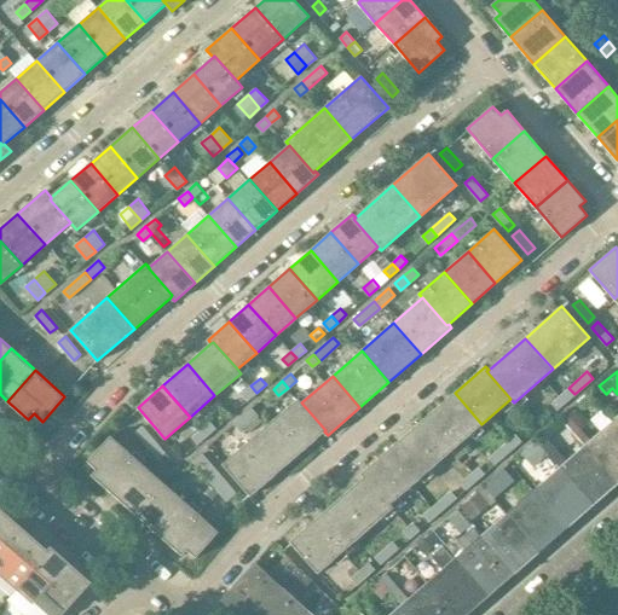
[(248,400),(256,393),(250,386),(242,393),(248,400)]
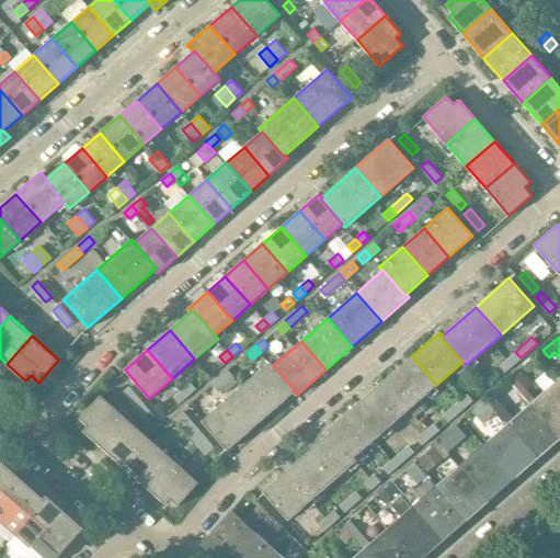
[(505,371),(521,357),(515,352),(500,365),(505,371)]
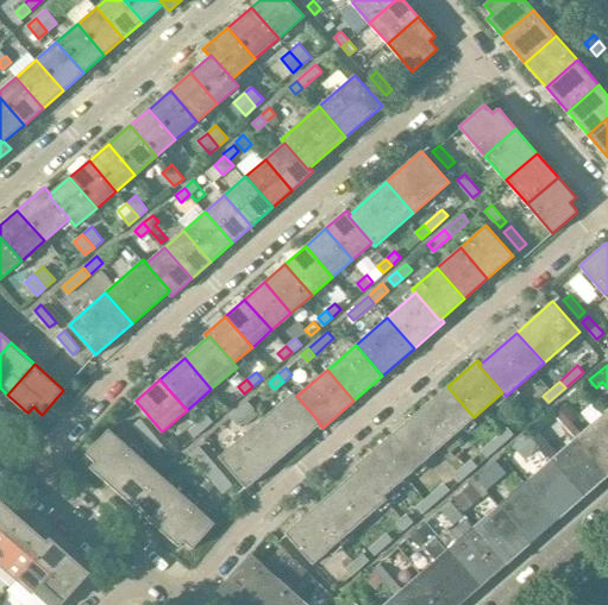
[(474,417),(447,386),(417,414),(443,445),(474,417)]
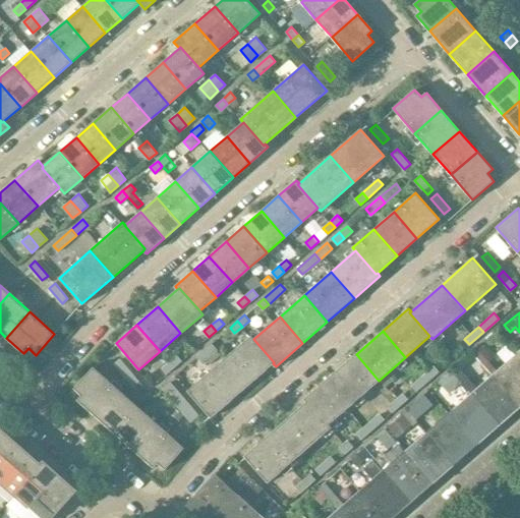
[(241,390),(273,363),(274,362),(253,339),(251,336),(219,363),(241,390)]
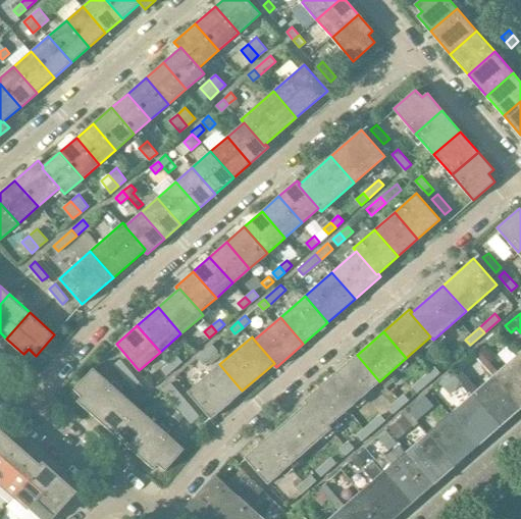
[(210,356),(217,350),(212,344),(206,350),(210,356)]
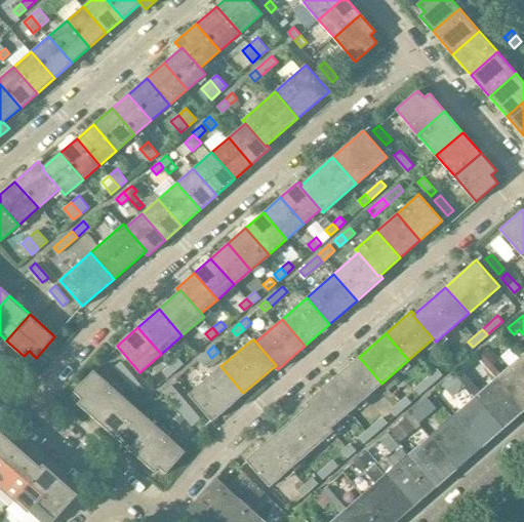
[(523,361),(520,357),(504,371),(495,362),(498,359),(489,348),(486,348),(476,357),(495,378),(497,376),(523,406),(523,361)]
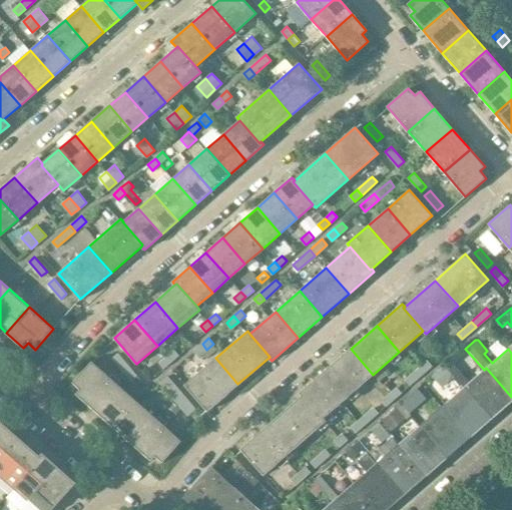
[(199,356),(206,350),(202,344),(194,351),(199,356)]
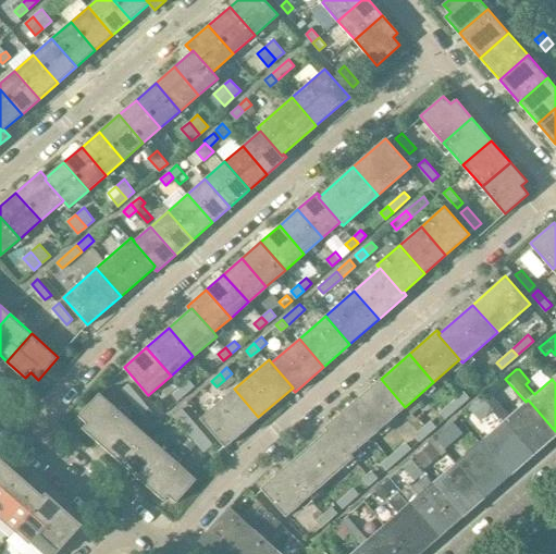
[(186,393),(195,385),(189,379),(181,386),(186,393)]
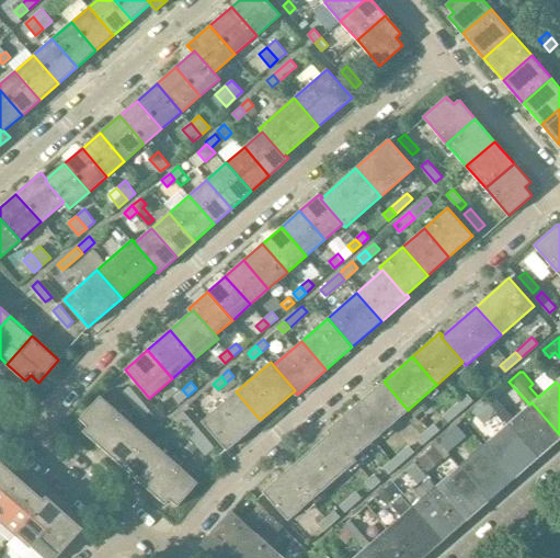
[(408,410),(384,382),(356,406),(380,433),(408,410)]
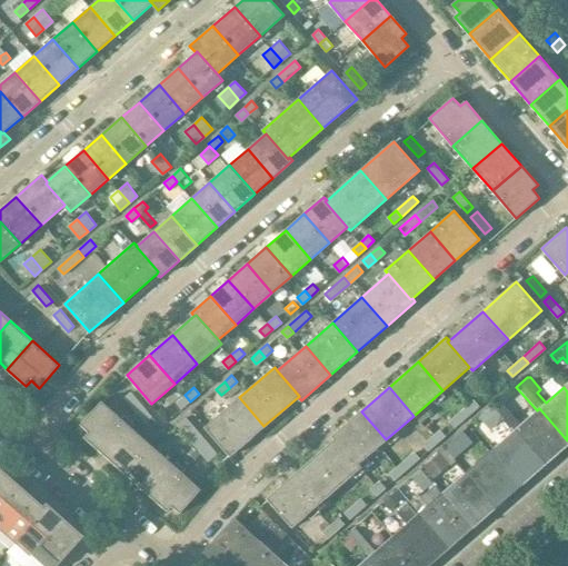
[(145,408),(131,391),(125,397),(139,413),(145,408)]
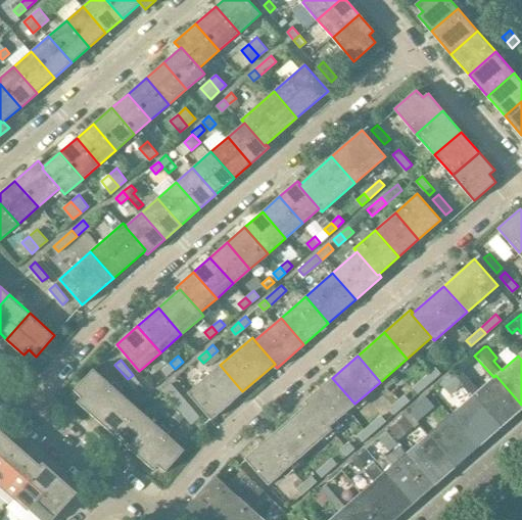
[(168,375),(175,369),(170,363),(162,369),(168,375)]
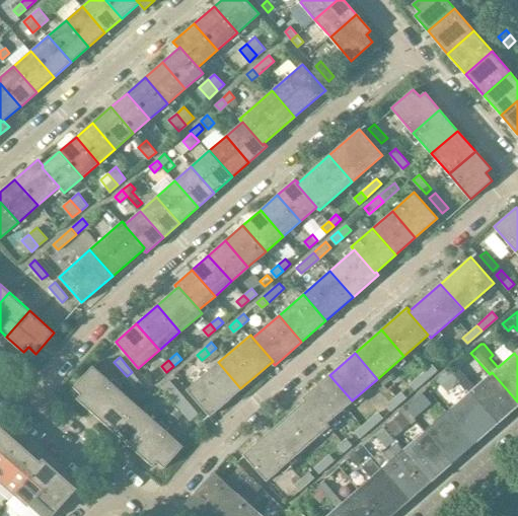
[(210,416),(240,388),(218,362),(188,389),(210,416)]
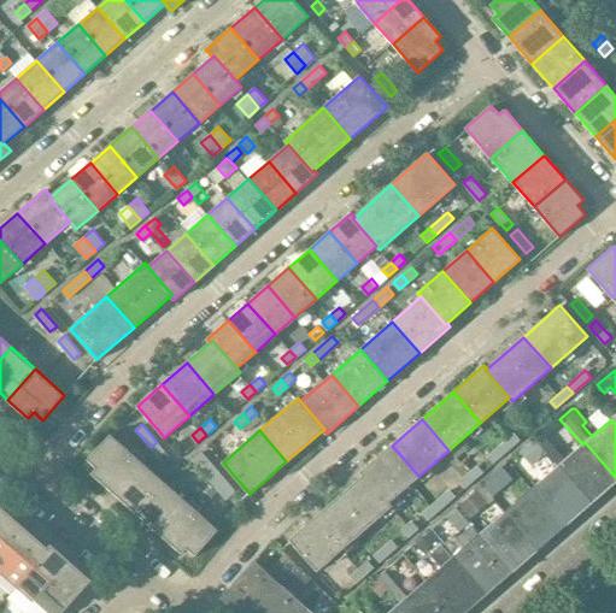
[(505,452),(520,440),(514,432),(499,446),(505,452)]
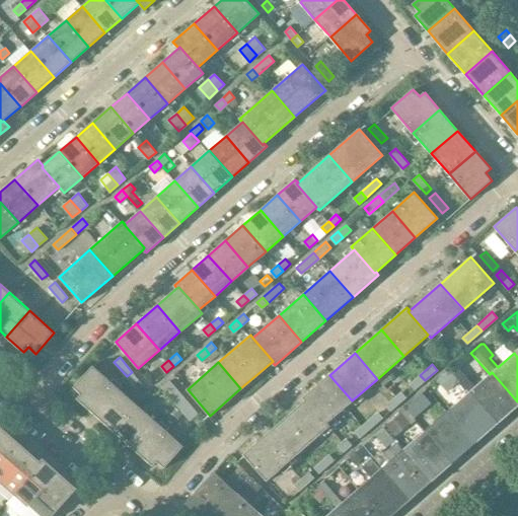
[(517,401),(492,372),(490,374),(476,386),(456,364),(450,369),(470,391),(497,423),(517,404),(517,401)]
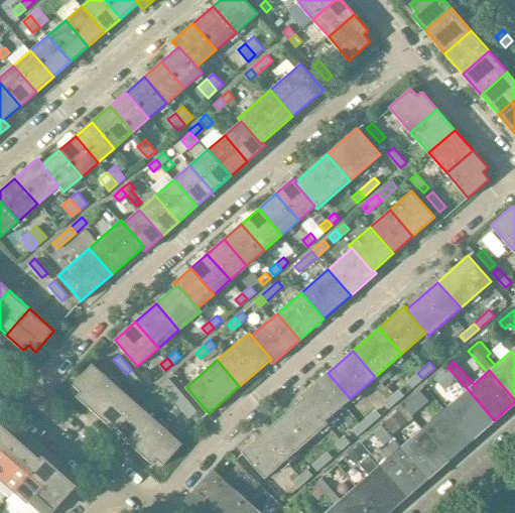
[(94,411),(116,385),(93,364),(74,385),(81,391),(77,396),(94,411)]
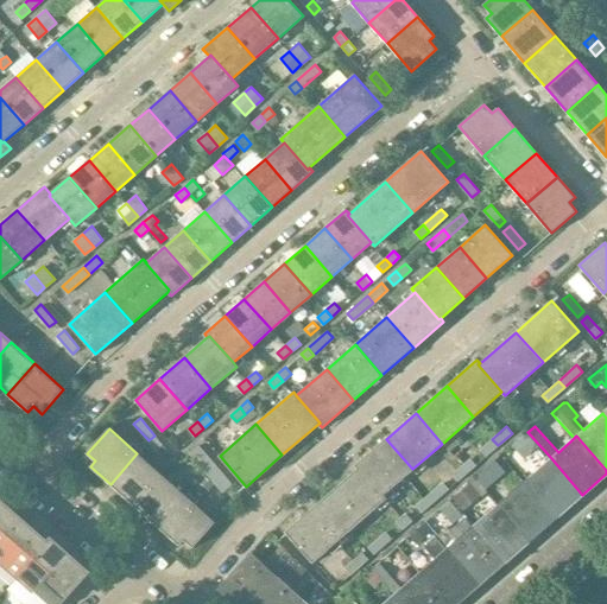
[(163,444),(155,436),(149,440),(156,450),(163,444)]
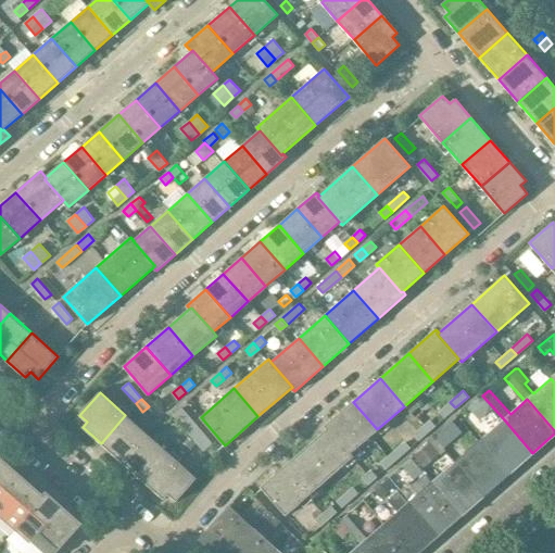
[(377,429),(353,402),(325,426),(327,429),(329,428),(351,453),(377,429)]
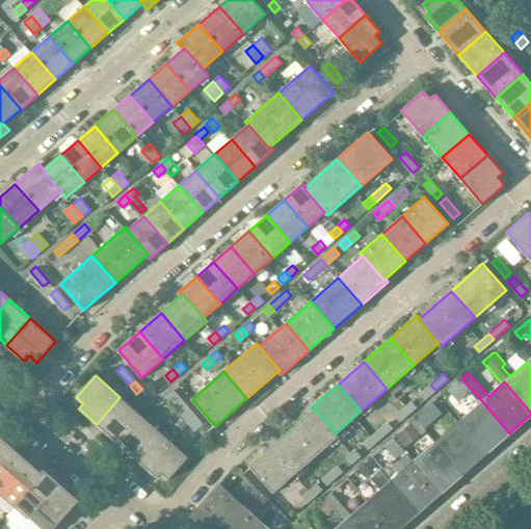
[(425,399),(435,390),(430,385),(421,393),(425,399)]
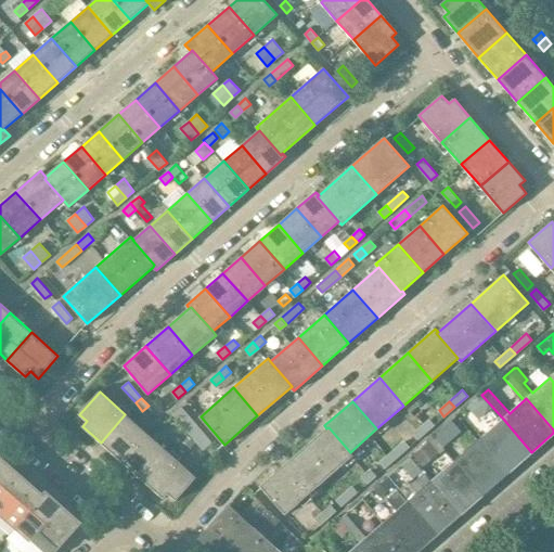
[(198,425),(181,406),(174,413),(190,433),(198,425)]
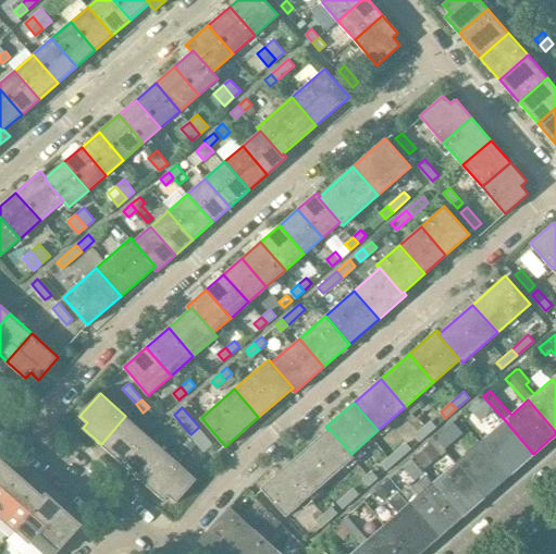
[(124,464),(148,436),(125,416),(101,444),(124,464)]
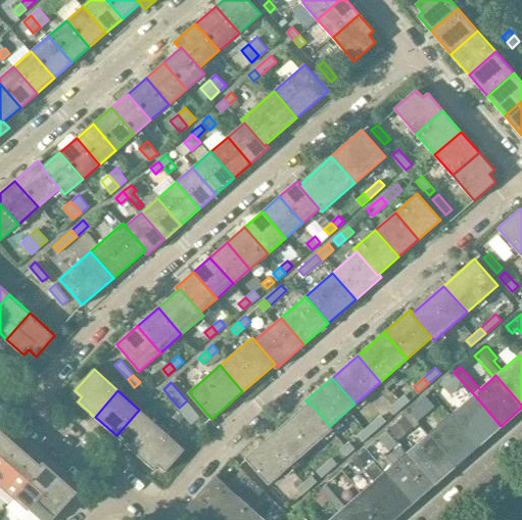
[(401,407),(410,399),(405,394),(396,400),(401,407)]
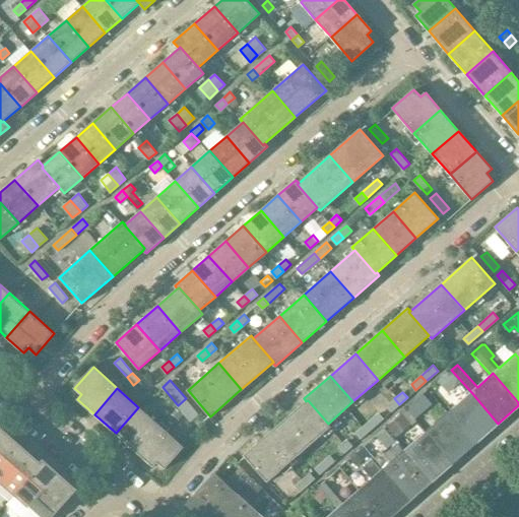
[(415,417),(433,403),(423,392),(405,406),(415,417)]
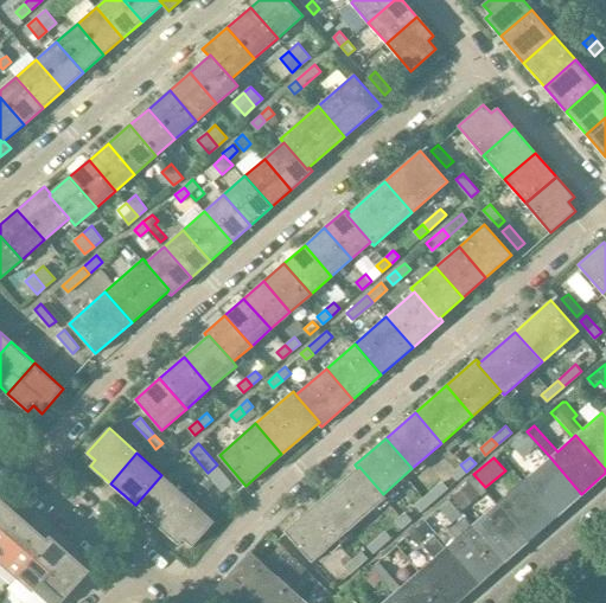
[(581,494),(550,457),(524,480),(556,517),(581,494)]
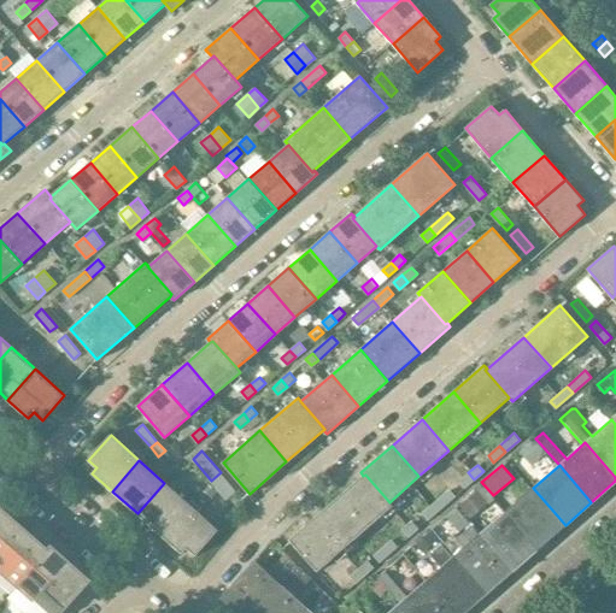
[(235,490),(221,472),(211,481),(227,499),(235,490)]
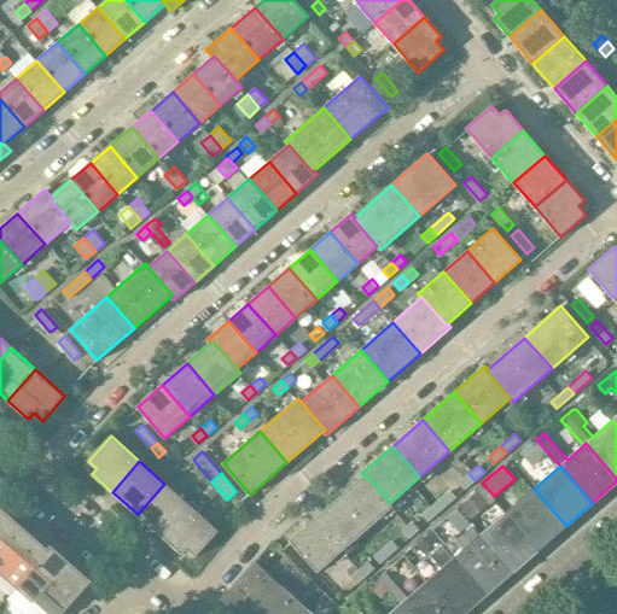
[(466,487),(475,480),(469,473),(460,480),(466,487)]
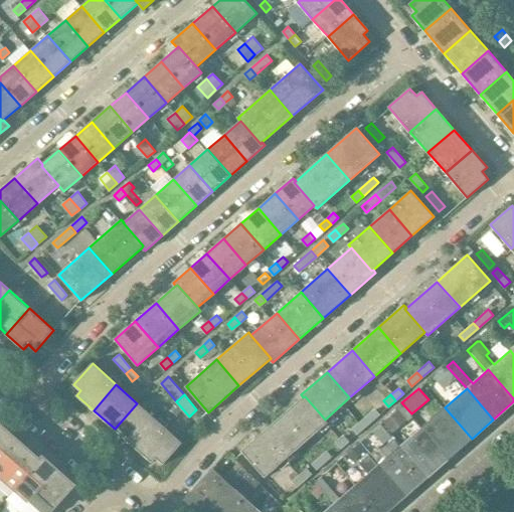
[(327,422),(325,419),(305,396),(303,397),(283,415),(305,442),(327,422)]
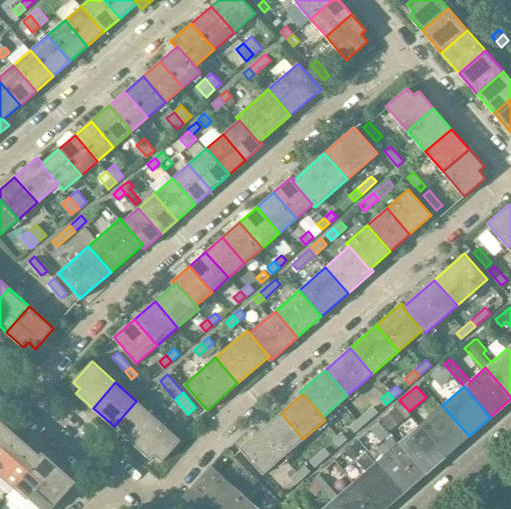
[(134,445),(157,419),(136,401),(114,426),(134,445)]
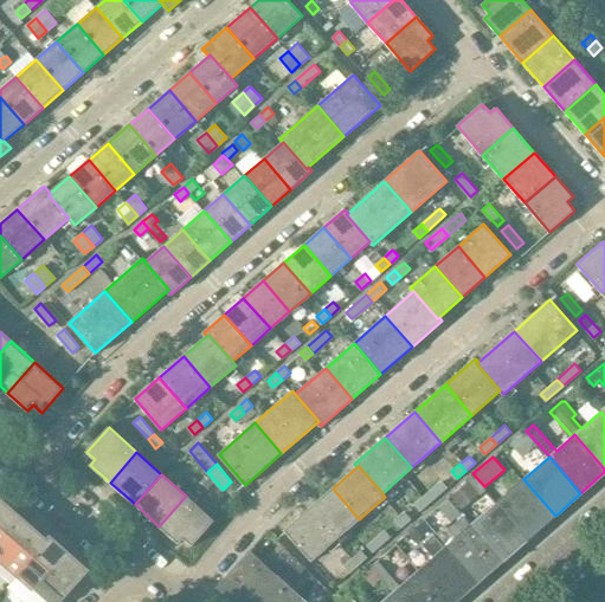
[(204,493),(214,481),(206,474),(195,486),(204,493)]
